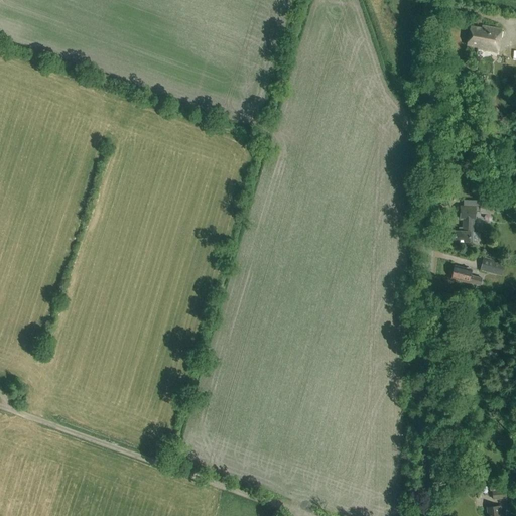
[(496,53),(500,30),(485,27),(484,30),(470,27),(467,46),(477,48),(477,50),(496,53)]
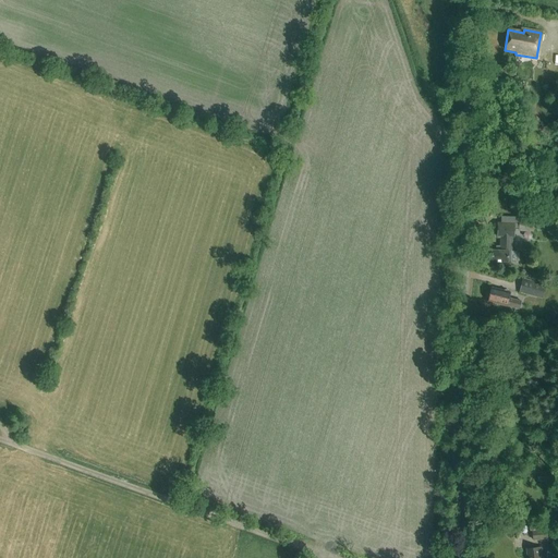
[(490,251),(490,263),(510,263),(516,263),(516,252),(510,252),(510,238),(513,238),(513,228),(518,228),(518,217),(504,217),(502,226),(497,225),(497,237),(499,237),(499,247),(498,246),(498,251),(490,251)]
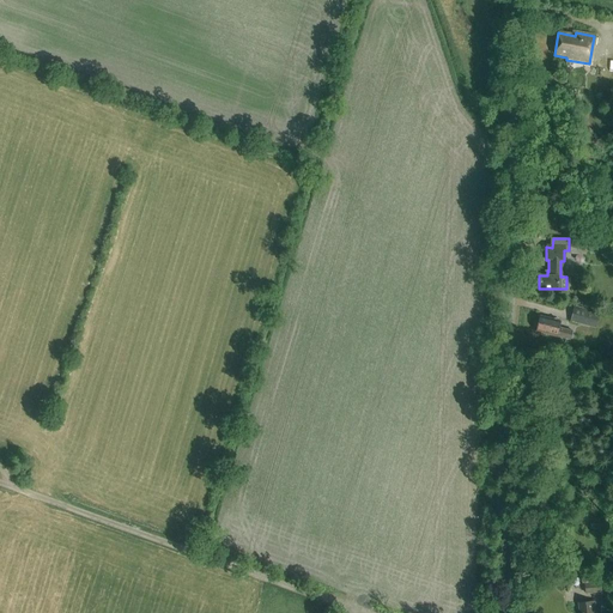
[(586,240),(569,238),(569,254),(586,255),(586,240)]
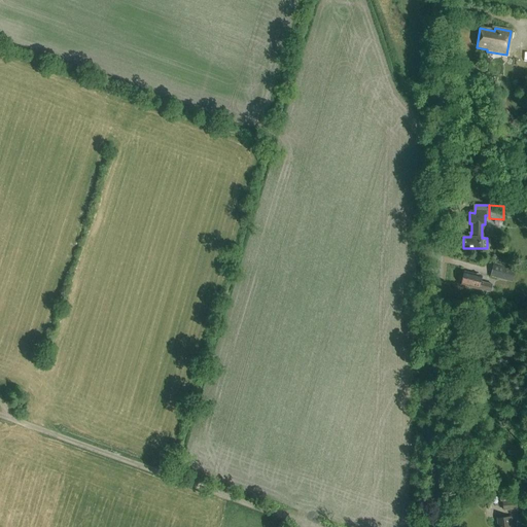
[(515,269),(493,262),(490,277),(512,282),(515,269)]
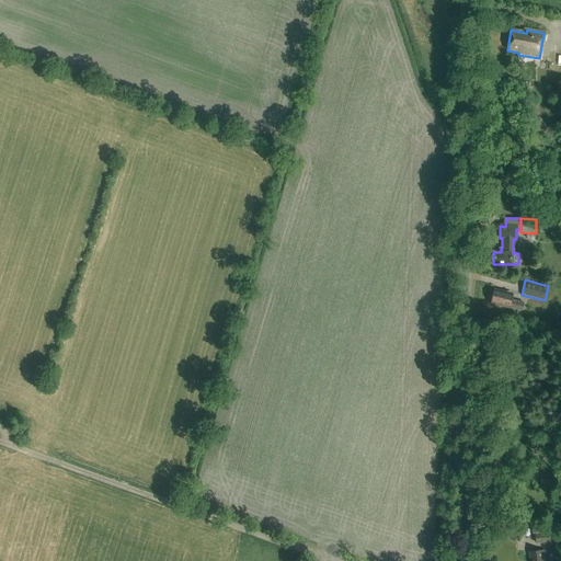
[(490,301),(490,304),(508,308),(521,311),(523,302),(511,300),(512,294),(510,294),(507,292),(505,293),(494,290),(493,295),(492,294),(492,296),(490,297),(489,300),(490,301)]
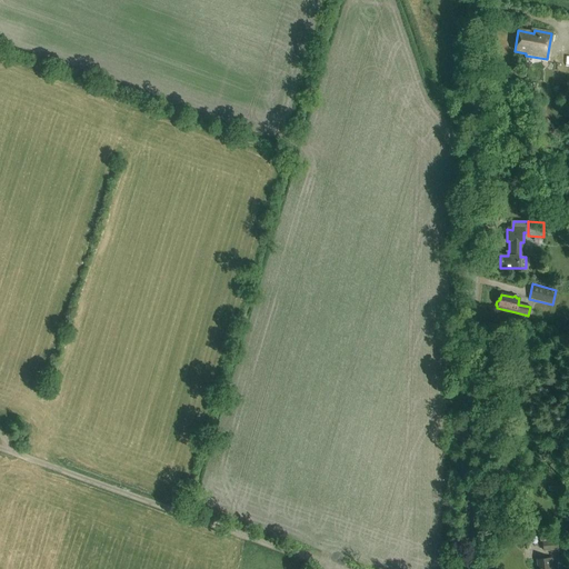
[(557,539),(556,531),(541,533),(542,540),(541,541),(542,551),(558,549),(557,539)]
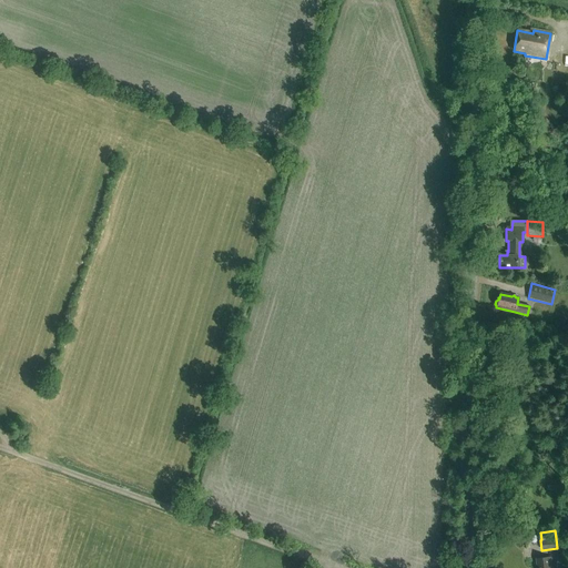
[(551,567),(551,557),(535,559),(536,567),(551,567)]
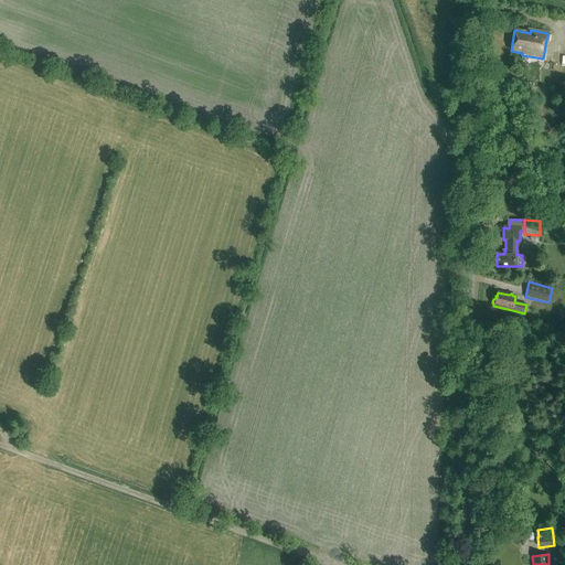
All buildings are outlined.
